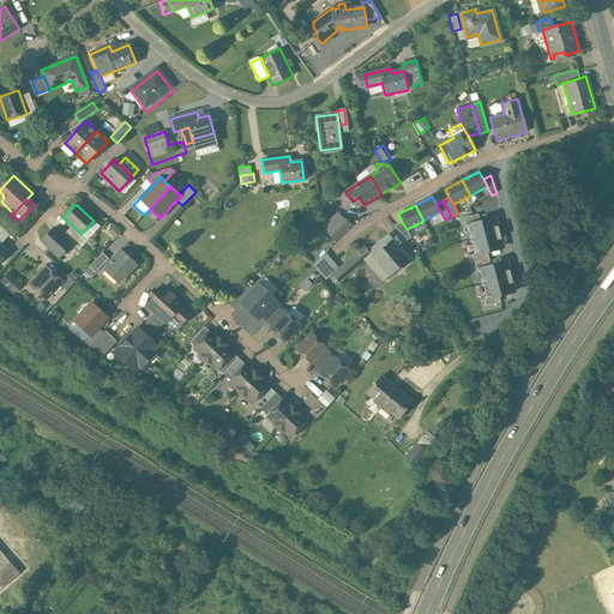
[(355,220),(348,212),(338,223),(345,229),(355,220)]
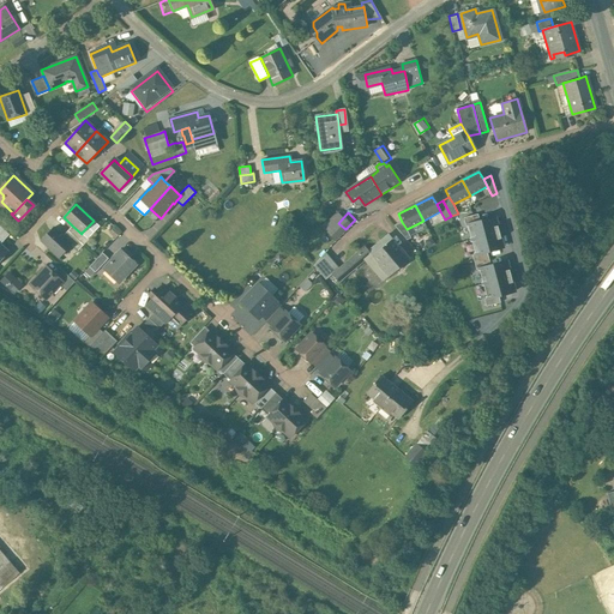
[(477,215),(464,218),(465,226),(468,224),(480,222),(477,215)]
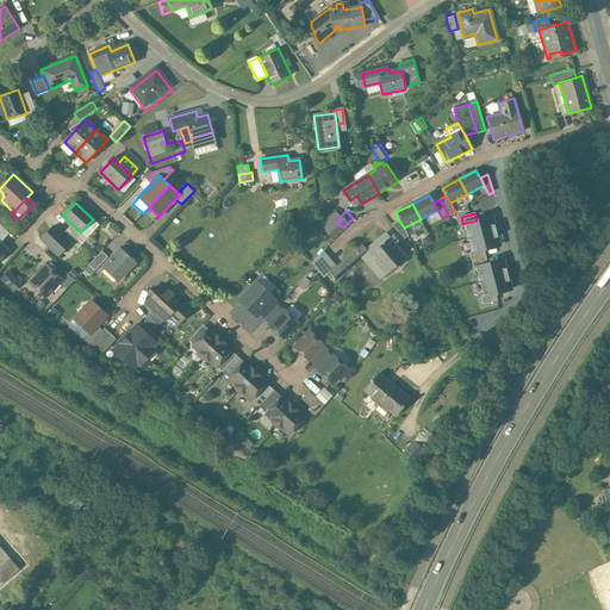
[(477,221),(465,223),(468,238),(496,231),(492,216),(477,221)]
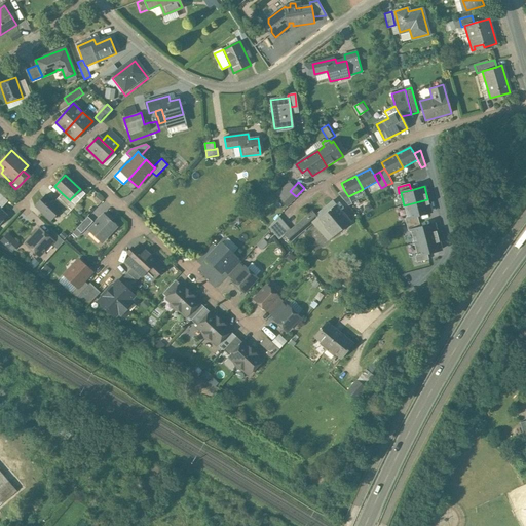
[(344,190),(338,193),(348,205),(352,203),(348,196),(344,190)]
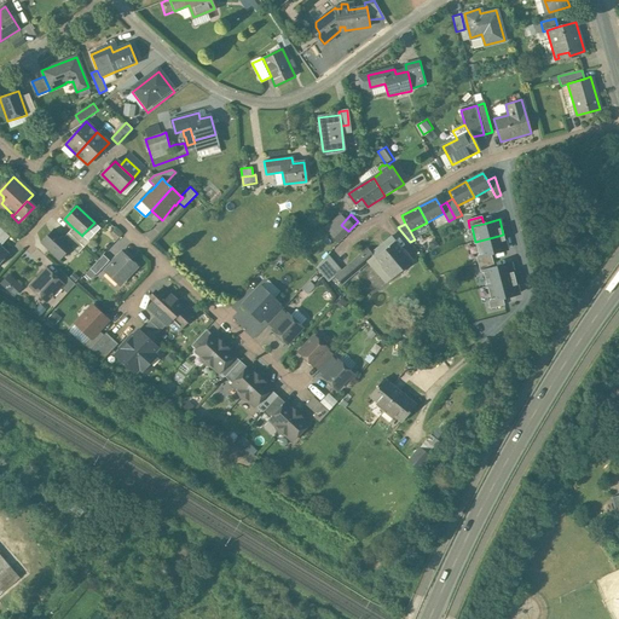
[(90,242),(82,235),(82,236),(73,227),(68,232),(84,248),(90,242)]
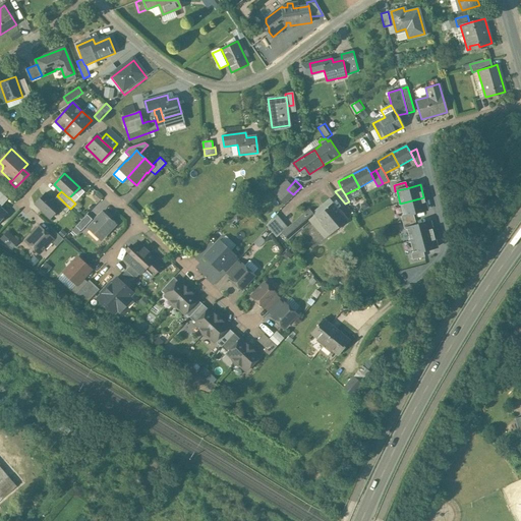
[(53,200),(46,193),(35,205),(50,219),(60,208),(53,200)]
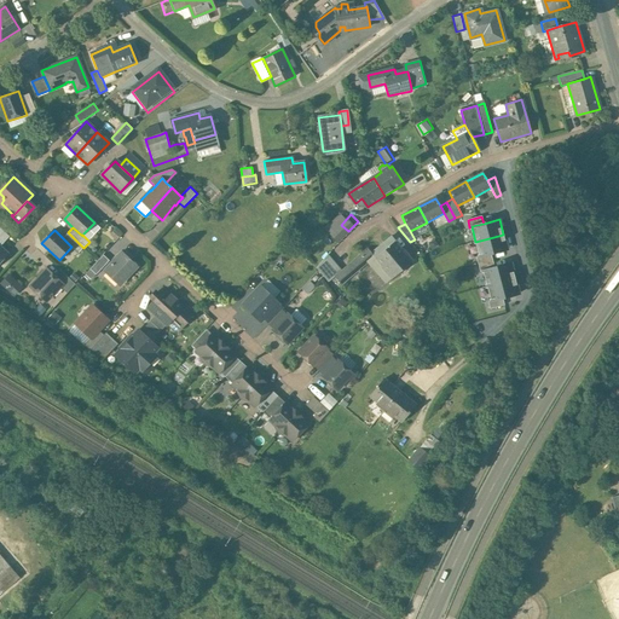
[(84,248),(68,232),(63,238),(71,247),(79,253),(84,248)]
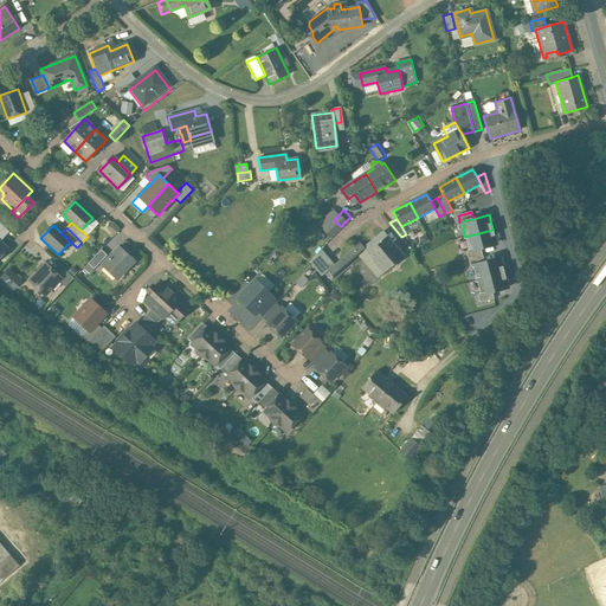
[(497,244),(492,230),(465,237),(469,252),(481,249),(497,244)]
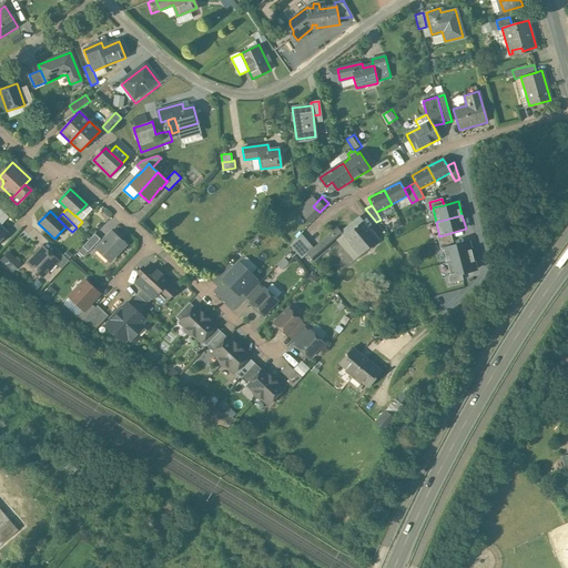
[(358,216),(341,232),(337,227),(325,237),(325,239),(313,249),(307,254),(313,261),(313,262),(314,261),(325,252),(326,251),(331,246),(332,246),(338,240),(340,241),(347,250),(351,246),(355,252),(352,255),(355,260),(358,256),(359,256),(359,255),(378,240),(379,240),(378,239),(371,230),(371,229),(369,230),(358,216)]
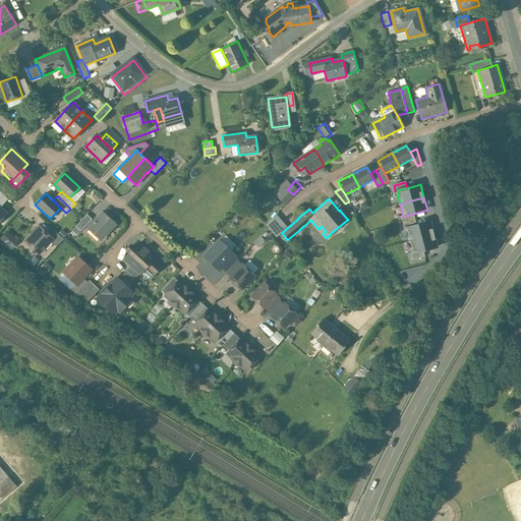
[(276,205),(267,215),(272,219),(276,214),(281,209),(276,205)]
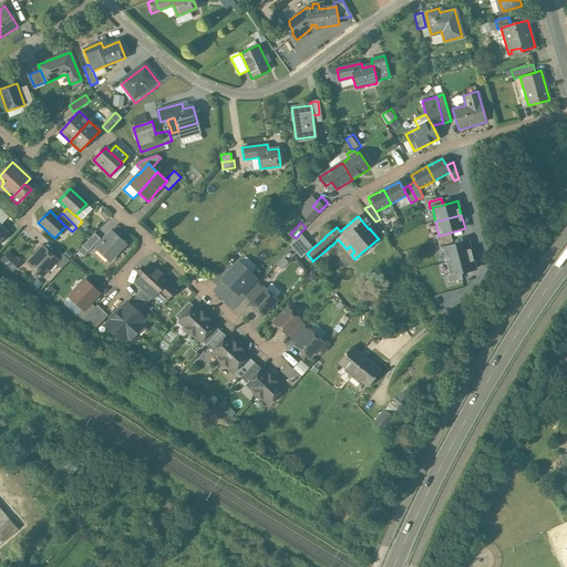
[(113,229),(95,248),(110,261),(125,244),(119,238),(121,236),(113,229)]
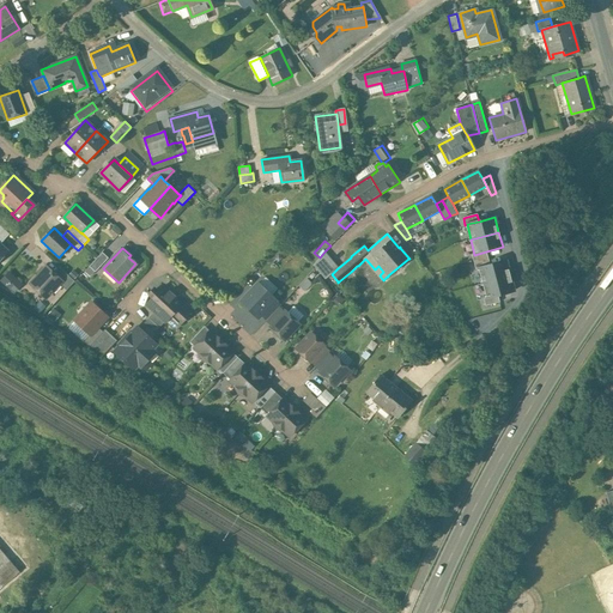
[(338,268),(325,252),(320,258),(314,265),(326,279),(332,274),(338,268)]
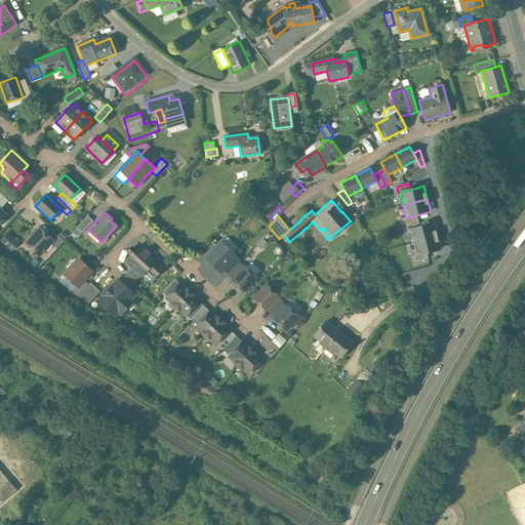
[(416,215),(406,218),(405,218),(406,225),(418,221),(416,215)]
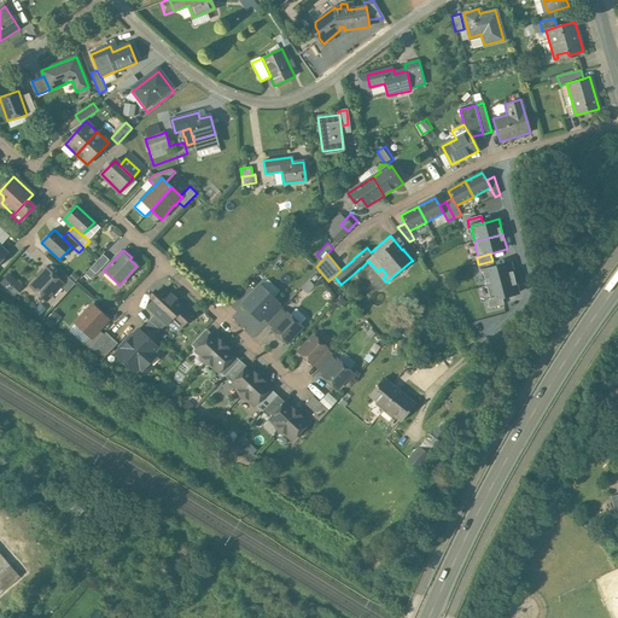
[(103,255),(91,268),(97,274),(109,260),(103,255)]
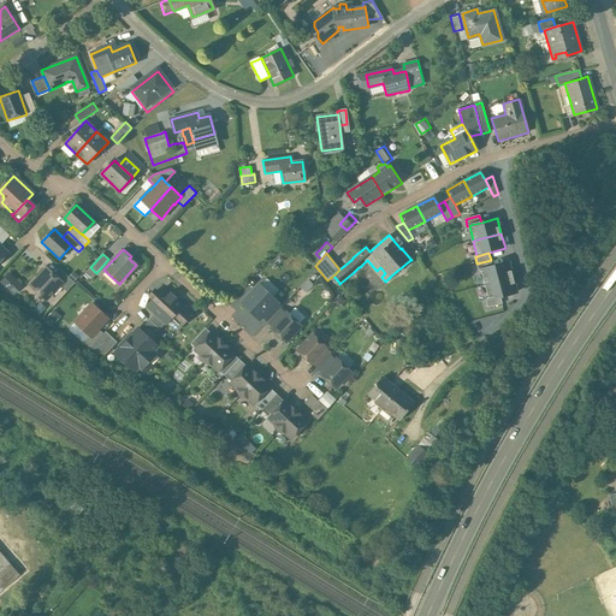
[(492,266),(491,260),(477,264),(479,271),(480,270),(492,266)]
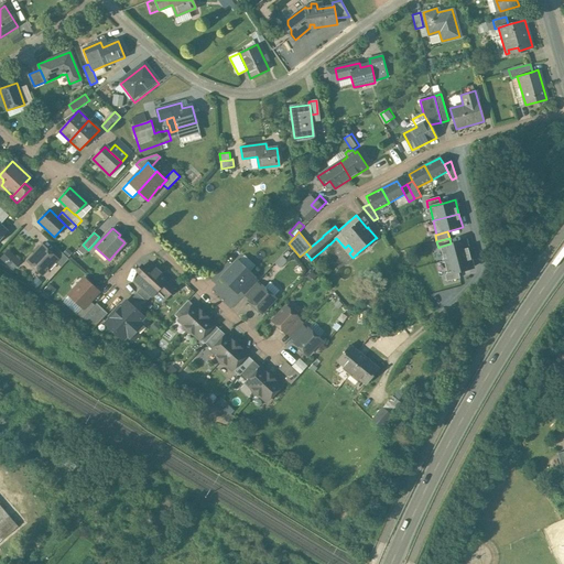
[(451,243),(440,247),(444,261),(469,253),(466,240),(451,243)]
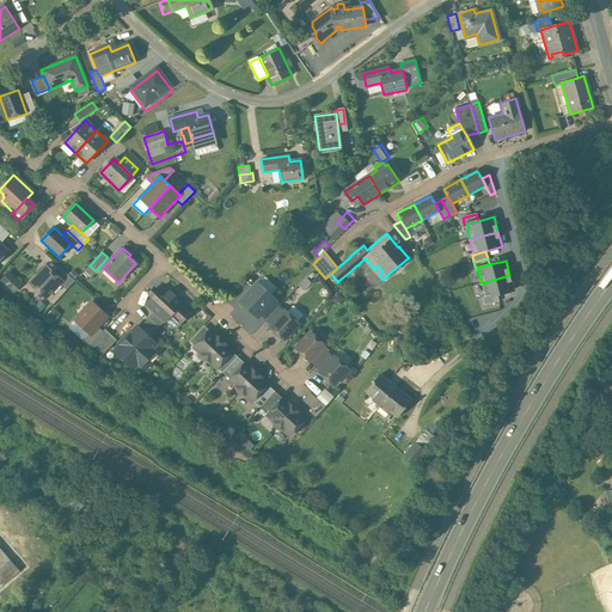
[(47,265),(30,283),(46,298),(60,283),(62,281),(54,273),(47,265)]
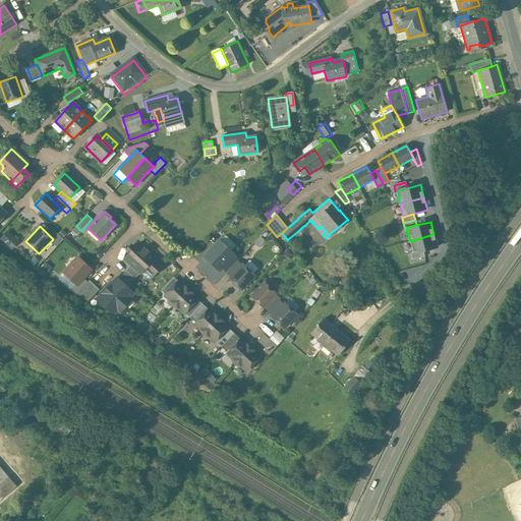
[(63,239),(50,227),(46,232),(53,239),(51,241),(56,246),(63,239)]
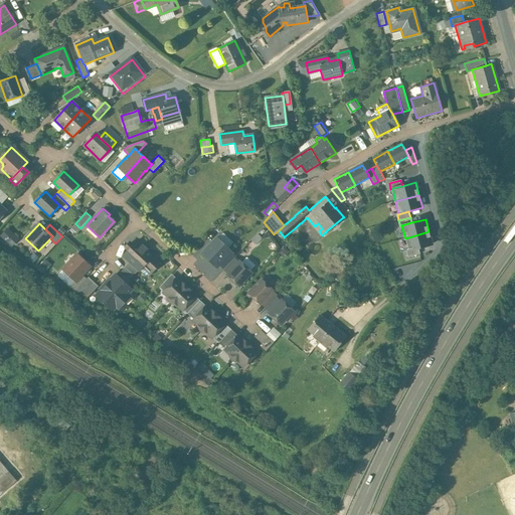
[(0,234),(12,246),(20,237),(7,226),(0,234)]
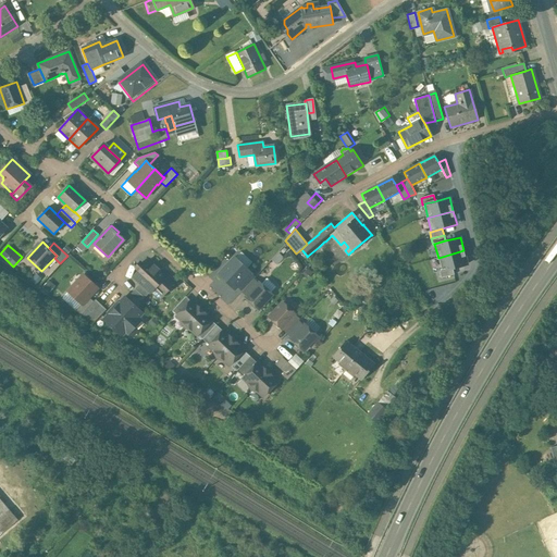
[(467,264),(463,250),(438,258),(442,271),(453,269),(467,264)]
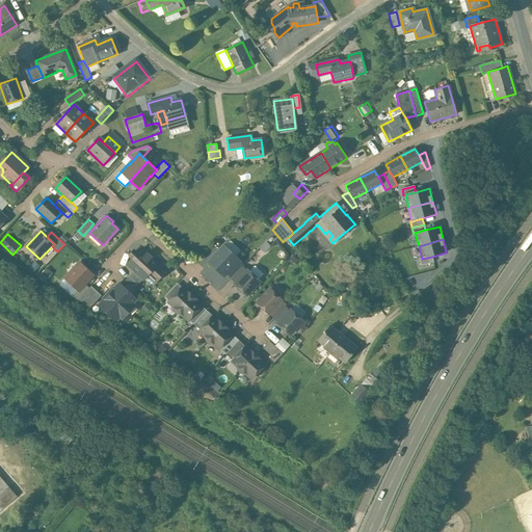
[(239,260),(223,245),(209,262),(224,276),(239,260)]
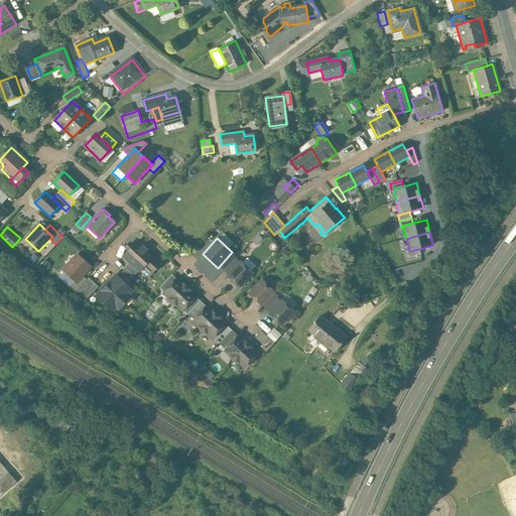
[(161,263),(137,241),(133,246),(131,244),(126,249),(128,251),(124,255),(123,256),(139,271),(140,270),(146,263),(153,270),(160,263),(161,263)]
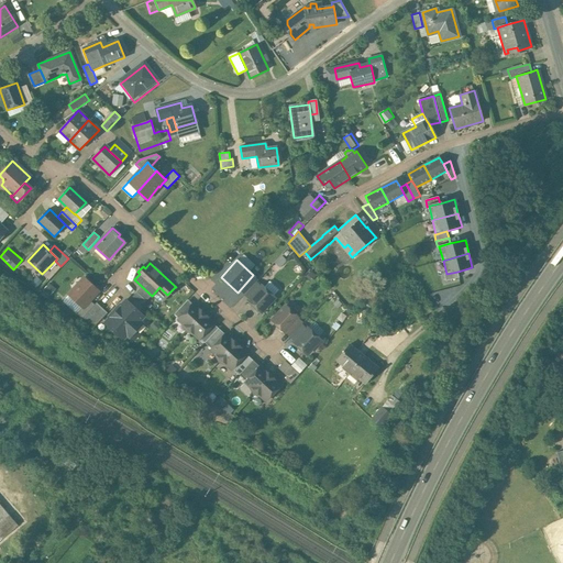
[(446,274),(444,275),(446,280),(459,277),(457,272),(446,274)]
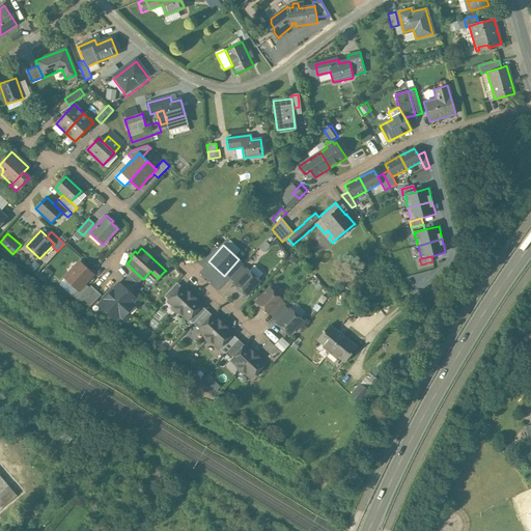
[(80,262),(65,278),(78,289),(78,290),(84,283),(92,274),(80,262)]
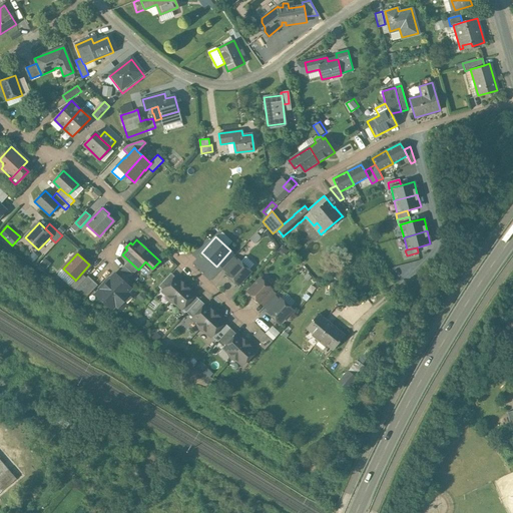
[(245,255),(240,262),(249,270),(254,265),(245,255)]
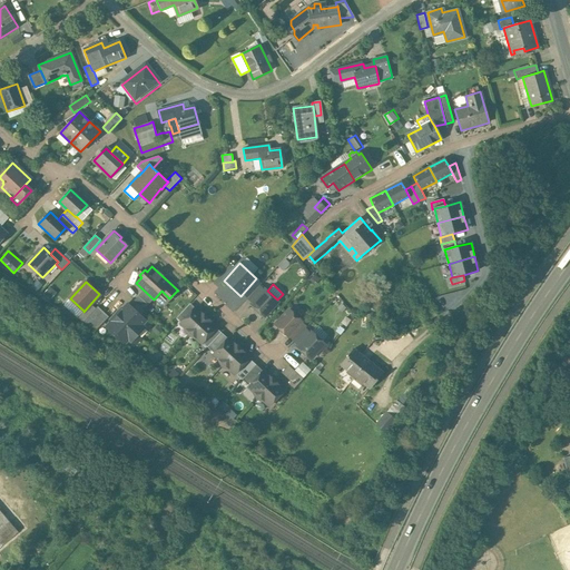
[(259,285),(247,298),(252,303),(264,290),(259,285)]
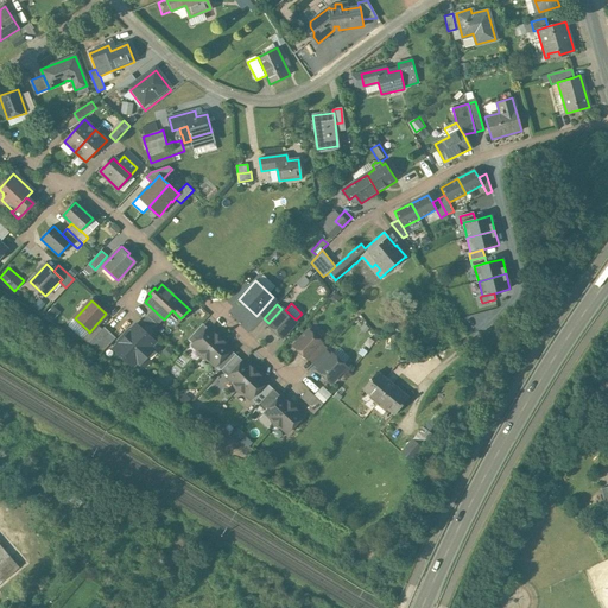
[(268,323),(268,324),(283,337),(297,322),(296,320),(285,310),(283,309),(282,309),(268,323)]
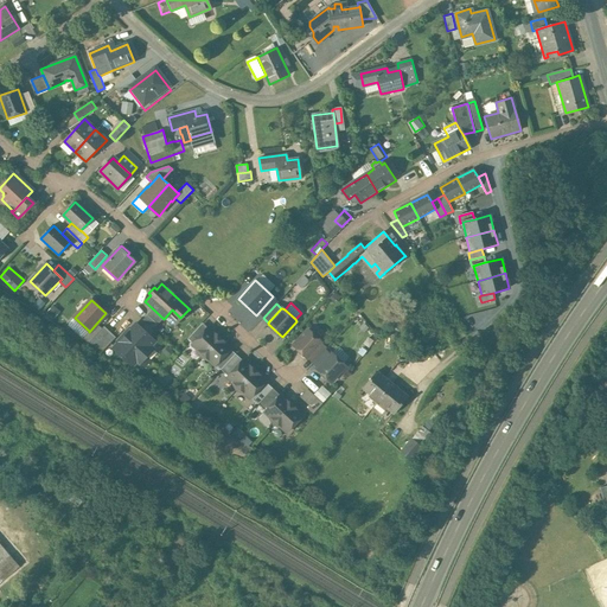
[(152,310),(142,320),(153,330),(163,319),(152,310)]
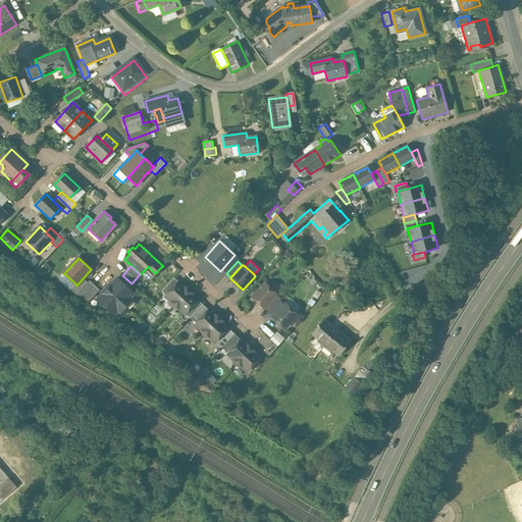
[(83,278),(76,285),(76,284),(70,291),(76,295),(88,282),(83,278)]
